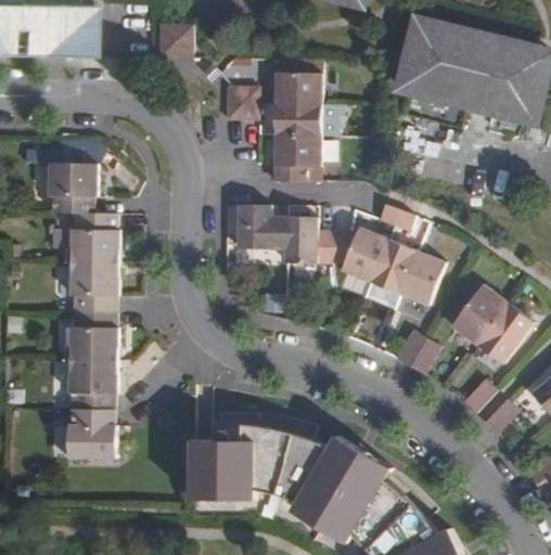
[(0,55),(25,56),(85,56),(86,7),(79,7),(78,0),(0,0),(0,55)]
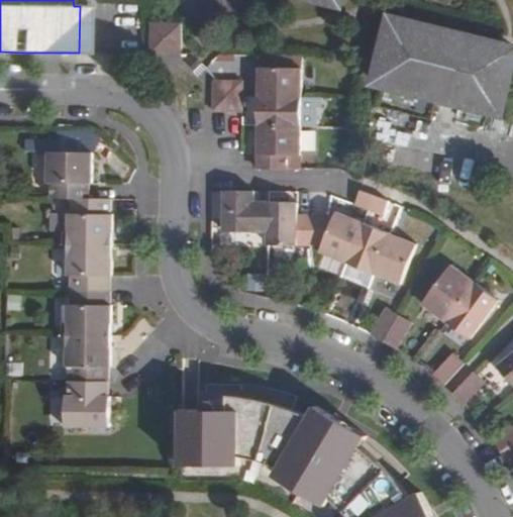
[(342,0),(291,0),(339,12),(342,0)]
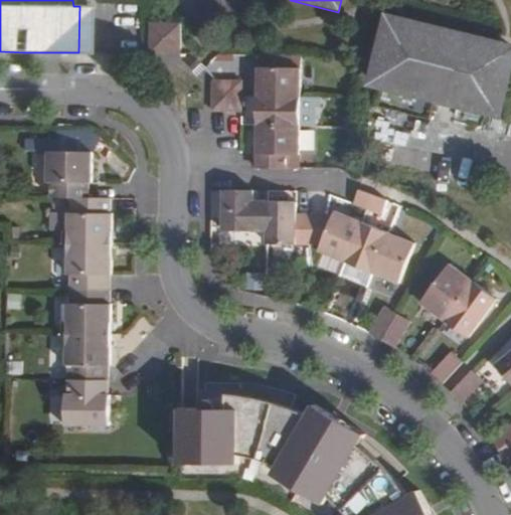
[(510,72),(510,48),(381,17),(365,86),(500,119),(510,72)]
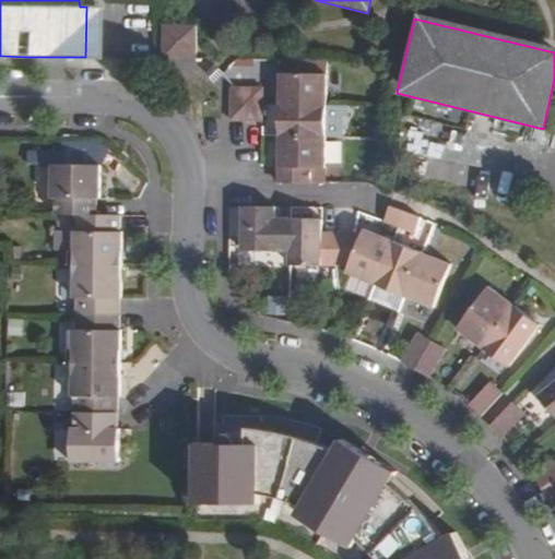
[(188,26),(160,25),(160,36),(191,35),(191,26),(188,26)]
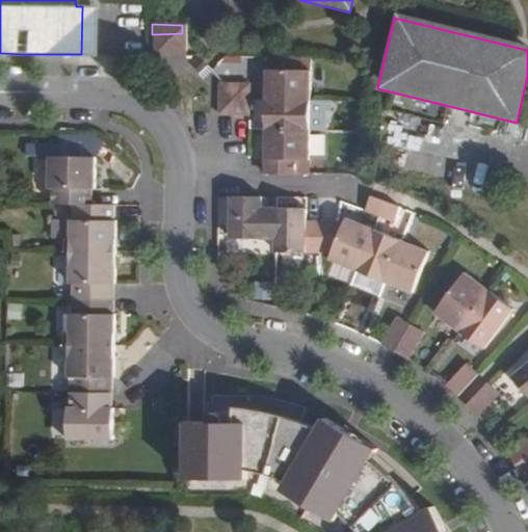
[(182,33),(152,34),(152,55),(182,55),(182,33)]
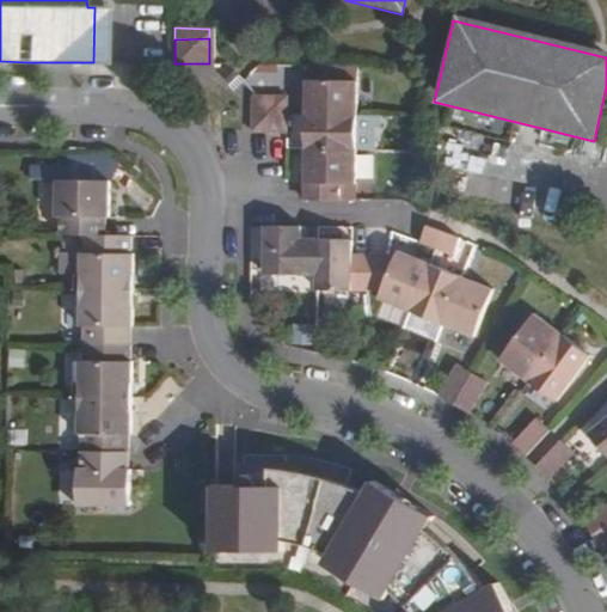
[(302,116),(354,116),(354,66),(302,66),(302,116)]
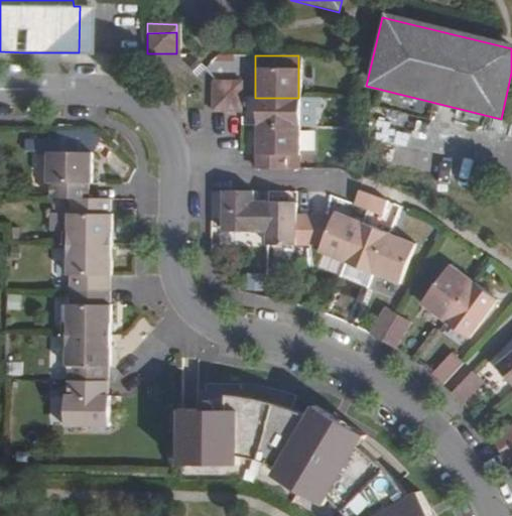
[(224,113),(224,82),(210,82),(210,112),(224,113)]
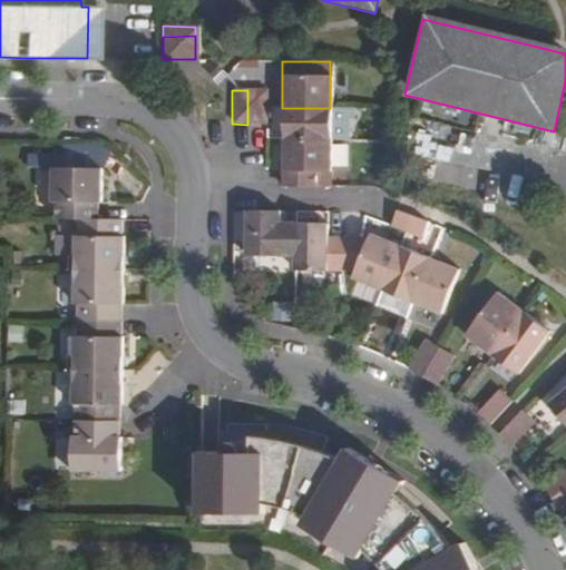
[(264,125),(263,108),(263,90),(247,90),(247,125),(264,125)]
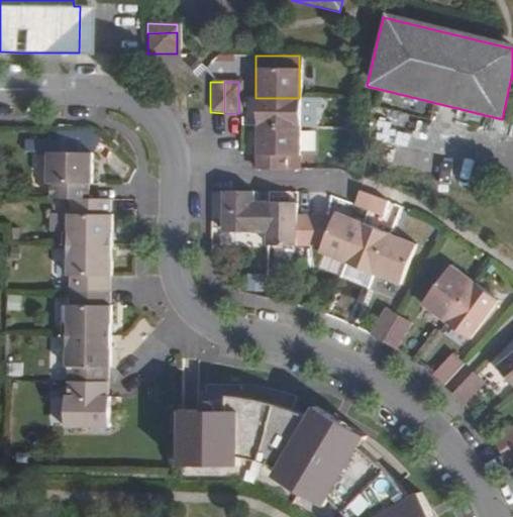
[(255,126),(298,126),(299,98),(255,98),(255,126)]
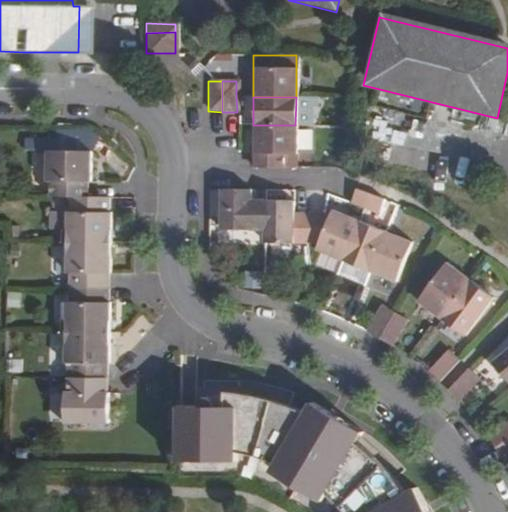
[(252,168),(283,169),(282,154),(295,154),(295,125),(253,125),(253,153),(252,168)]
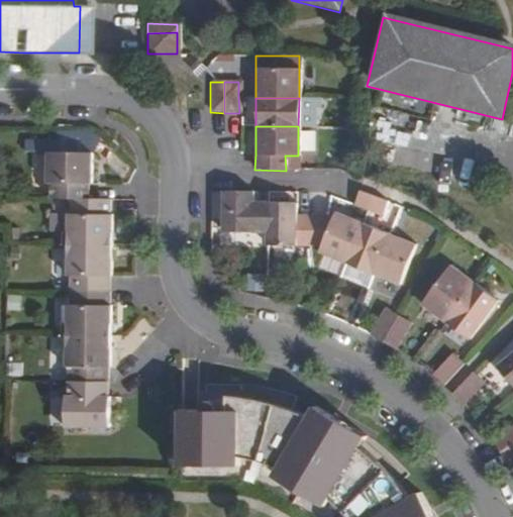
[(52,146),(83,146),(83,137),(52,137),(52,146)]
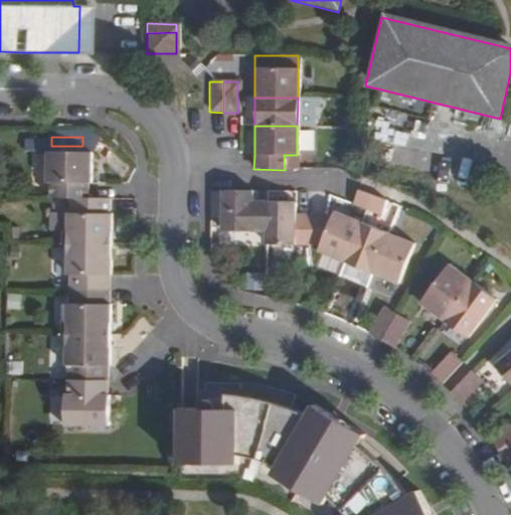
[(48,192),(69,193),(86,192),(86,177),(89,176),(89,146),(82,146),(51,146),(45,146),(44,177),(48,177),(48,192)]
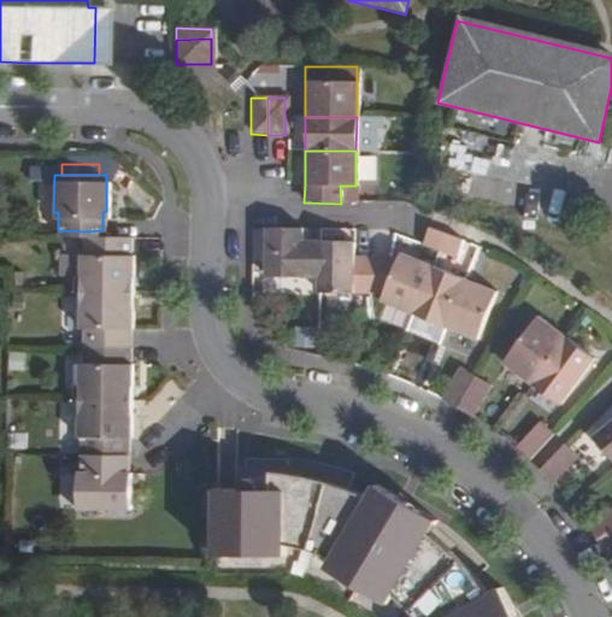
[(472,177),(469,203),(552,213),(555,189),(472,177)]
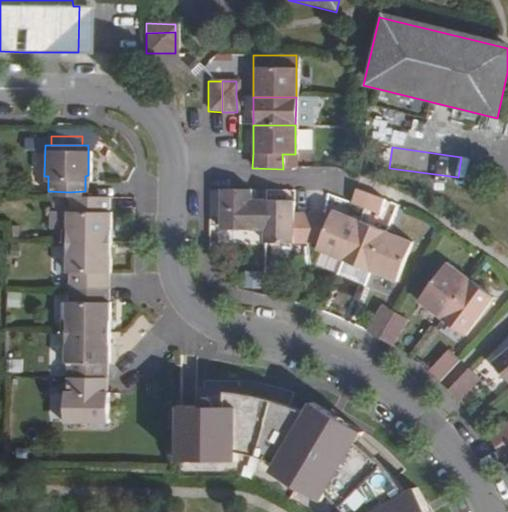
[(249,189),(219,188),(219,229),(262,230),(263,199),(249,199),(249,189)]
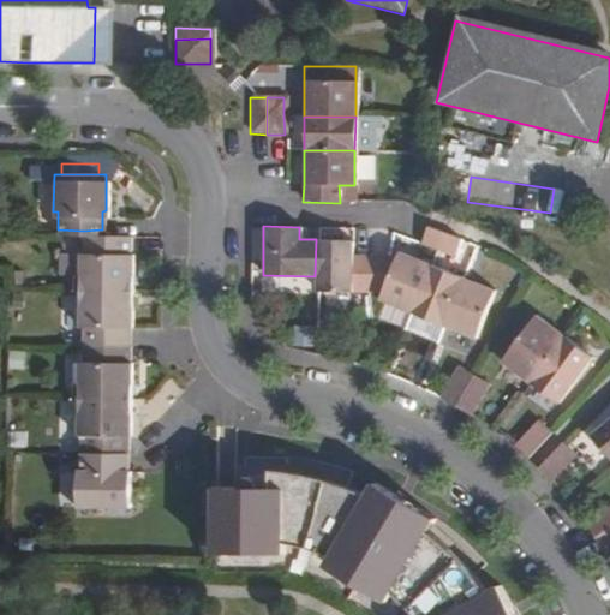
[(311,226),(311,237),(347,238),(347,226),(311,226)]
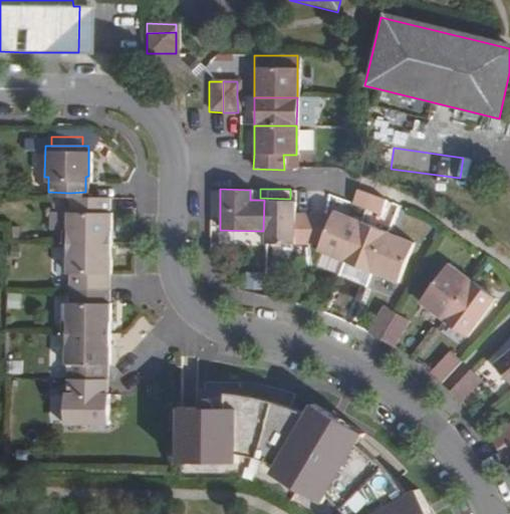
[(349,203),(363,208),(378,215),(385,201),(374,196),(354,191),(349,203)]
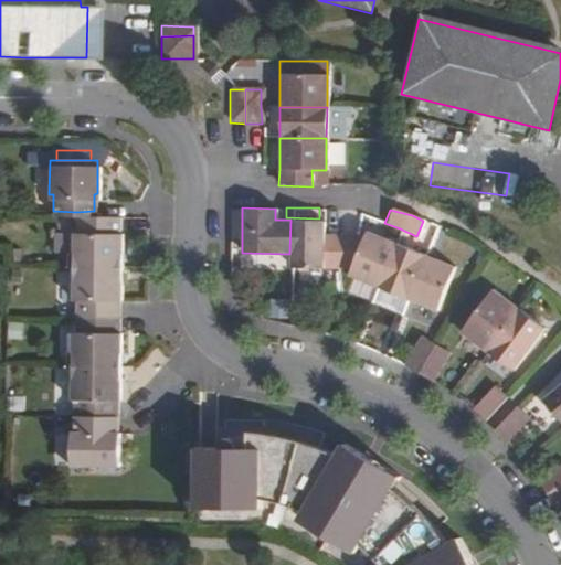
[(72,263),(119,262),(119,227),(117,227),(118,211),(94,211),(76,212),(76,228),(72,228),(72,263)]
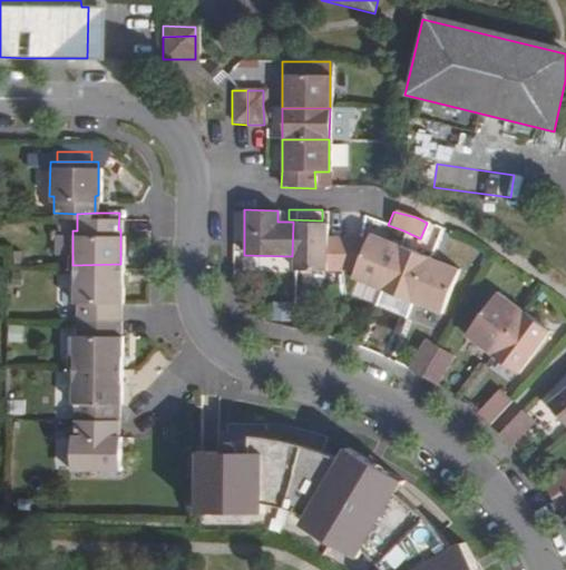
[(293,222),(292,256),(292,271),(340,271),(340,237),(324,236),(324,222),(314,222),(293,222)]
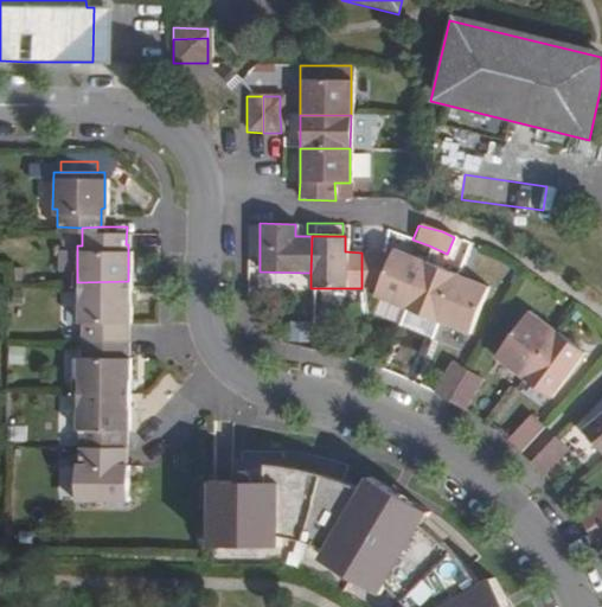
[(362,253),(362,288),(376,288),(372,295),(404,308),(422,262),(390,249),(389,253),(362,253)]
